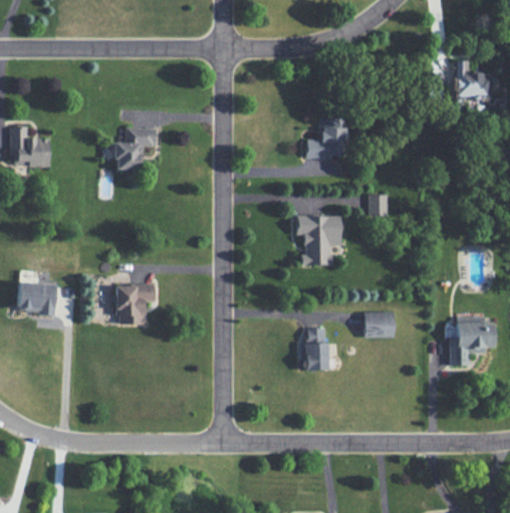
[(453,100),(492,100),(493,72),(470,72),(470,60),(453,60),(453,100)]
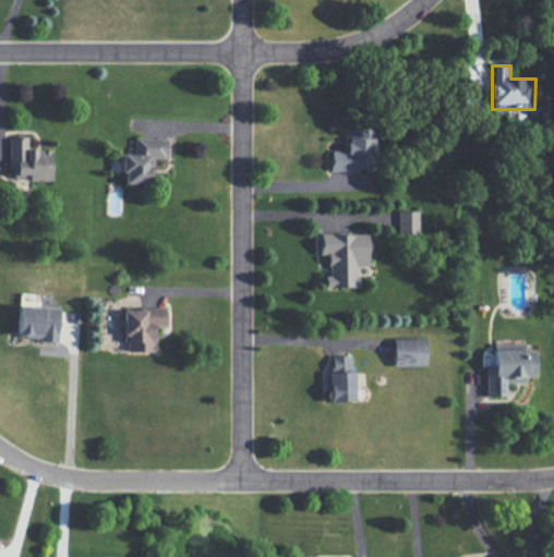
[(334,170),(377,171),(378,129),(348,129),(348,152),(334,152),(334,170)]
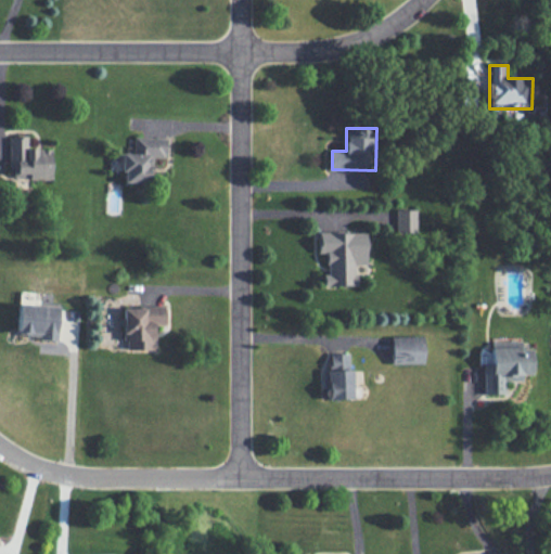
[(54,150),(30,150),(30,138),(13,138),(13,180),(54,180),(54,150)]
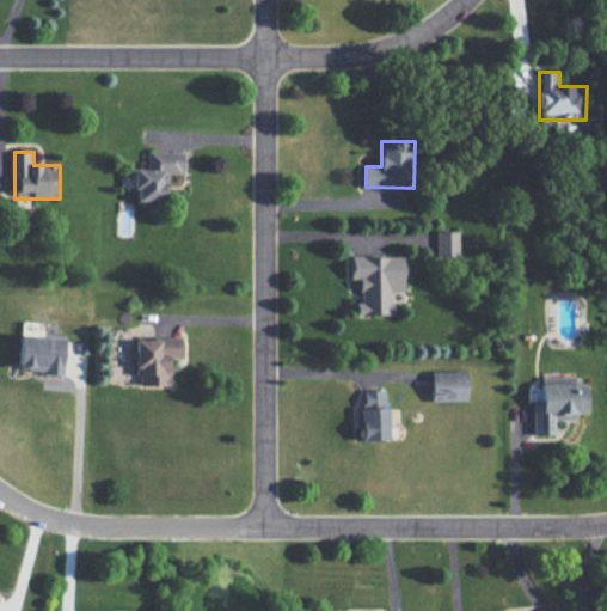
[(188,153),(152,152),(151,170),(139,170),(138,202),(171,203),(172,175),(186,176),(188,153)]
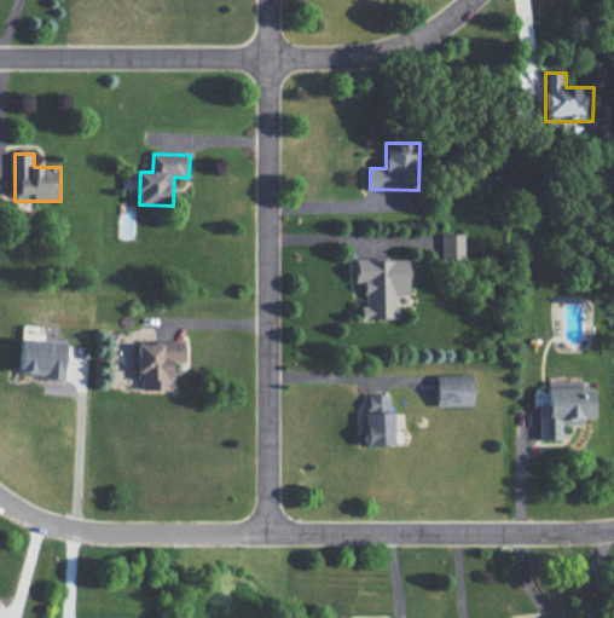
[(445,260),(468,260),(468,235),(445,234),(445,260)]
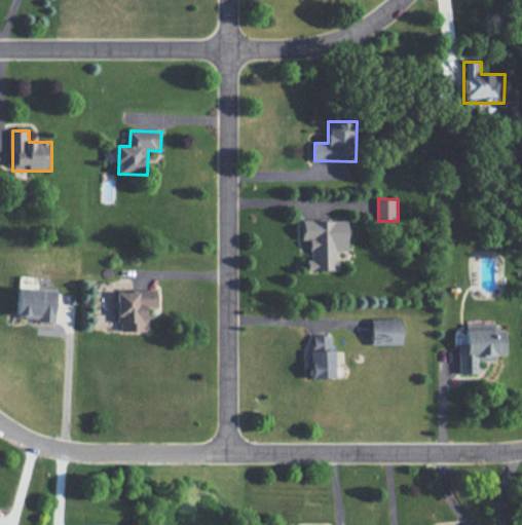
[(350,221),(305,220),(304,240),(311,240),(311,271),(339,271),(340,252),(349,252),(350,221)]
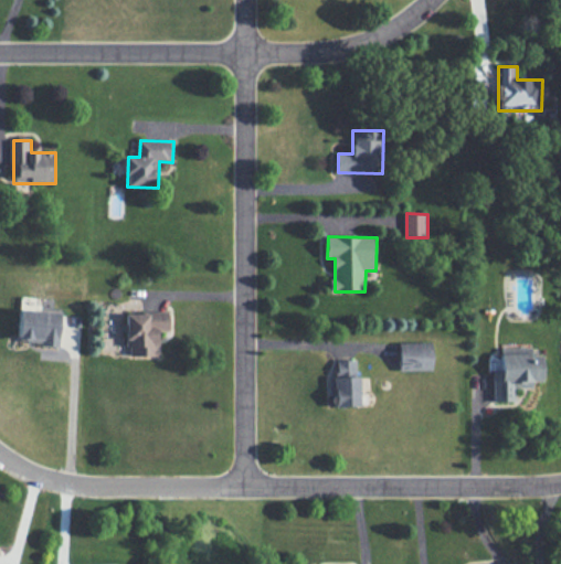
[(62,346),(63,312),(21,310),(20,343),(62,346)]
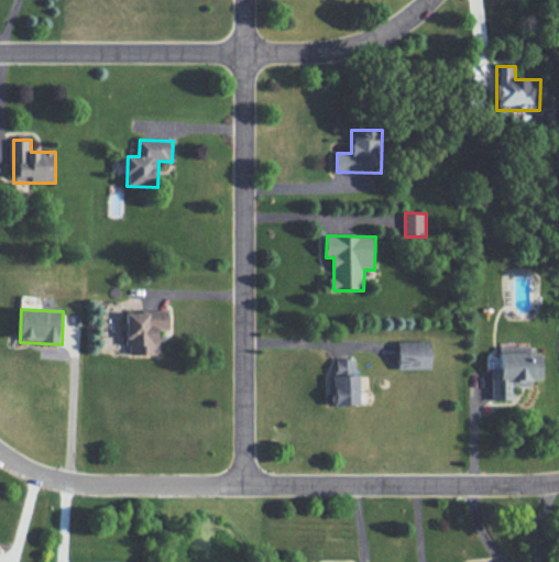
[(129,311),(128,355),(159,356),(160,331),(170,331),(170,312),(129,311)]
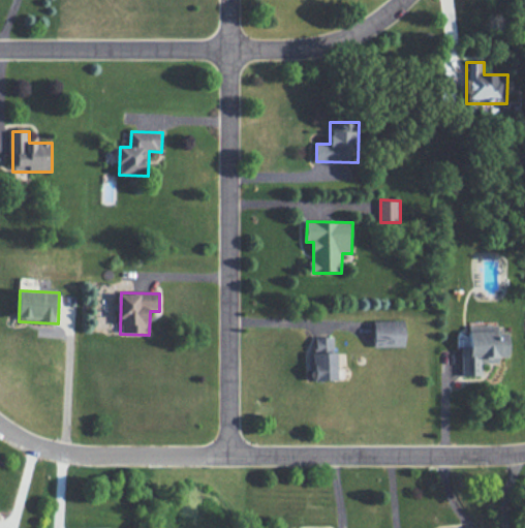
[(406,347),(406,321),(375,321),(376,347),(406,347)]
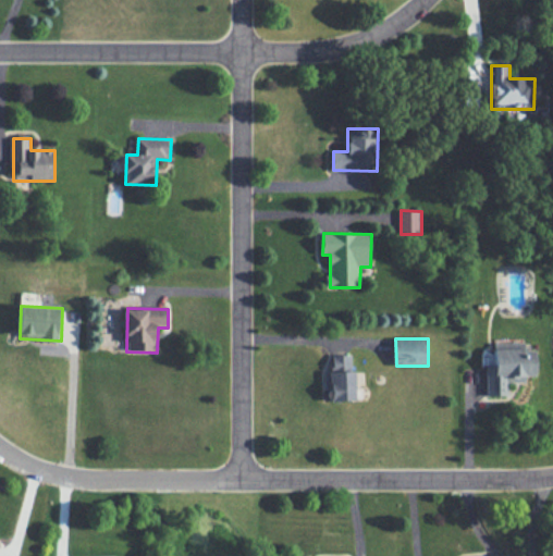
[(488,396),(508,396),(508,383),(526,383),(526,377),(537,377),(537,351),(526,351),(526,343),(495,344),(495,356),(483,356),(483,366),(488,366),(488,396)]
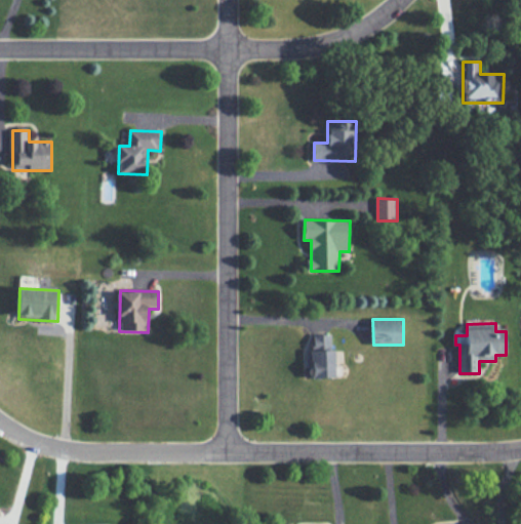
[(334,334),(313,335),(314,378),(335,378),(334,334)]
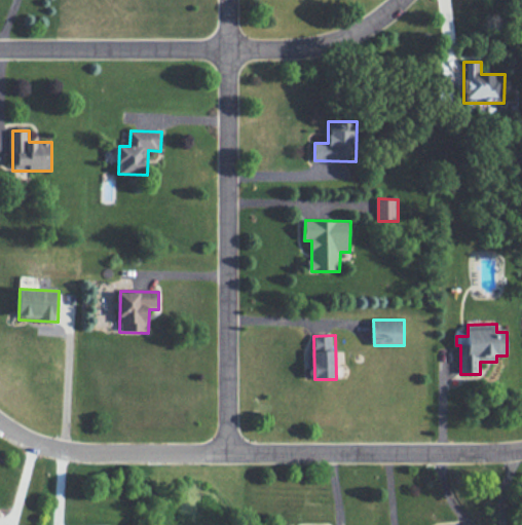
All buildings are outlined.
